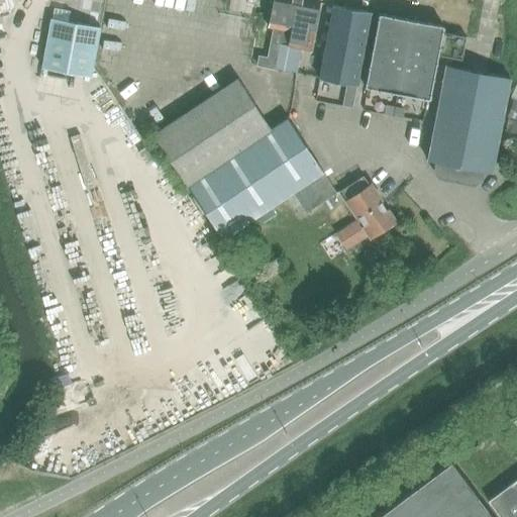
[(296,0),(274,0),(269,27),(273,27),(267,58),(256,56),(254,66),(270,69),(282,71),(296,0)]
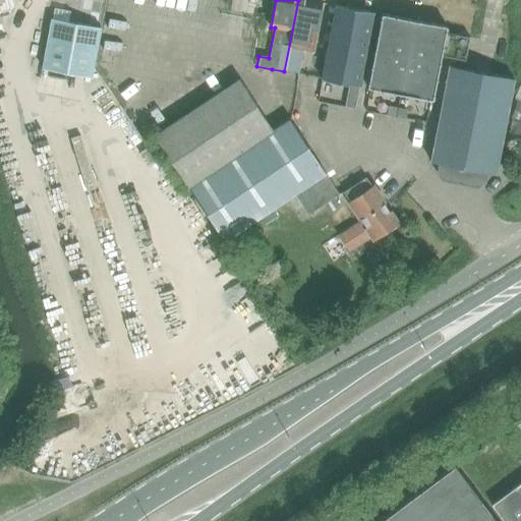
[(305,0),(298,0),(284,71),(296,74),(303,39),(300,39),(301,34),(314,36),(322,3),(305,0)]
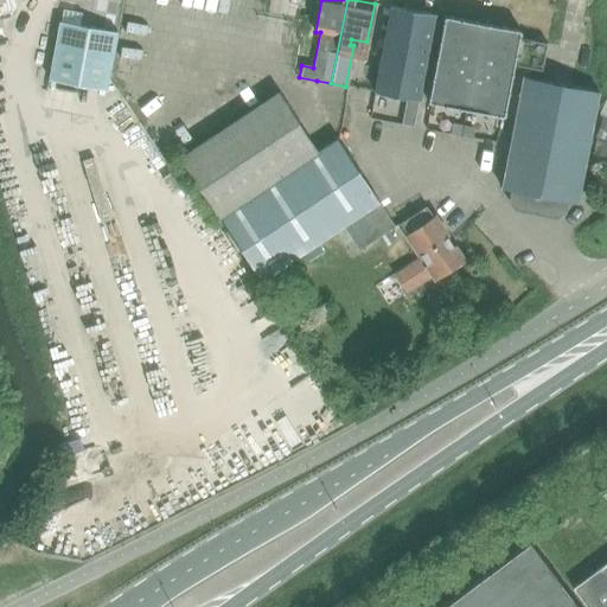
[(435,16),(390,6),(374,93),(419,101),(435,16)]
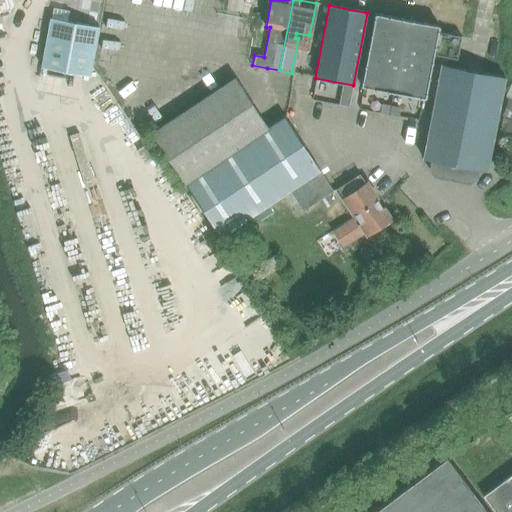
[(424,99),(431,64),(433,55),(456,59),(461,35),(438,31),(438,27),(435,26),(434,25),(433,25),(432,26),(426,24),(425,23),(423,23),(422,24),(414,22),(413,21),(411,21),(410,21),(403,20),(402,19),(400,19),(400,20),(375,14),(361,86),(364,87),(365,88),(366,88),(367,87),(374,89),(374,90),(376,90),(377,89),(386,91),(387,92),(388,92),(389,92),(399,94),(424,99)]
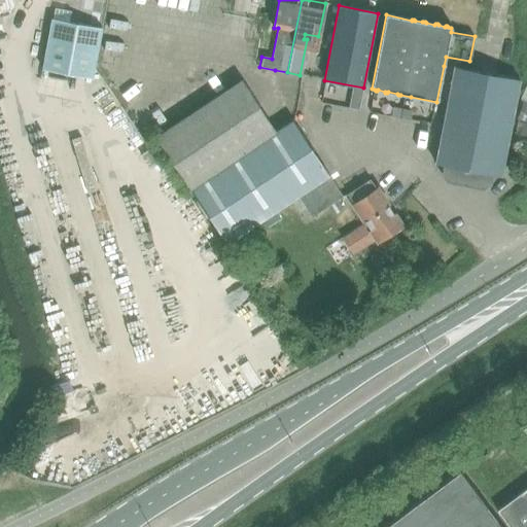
[(41,67),(92,77),(101,26),(51,16),(41,67)]
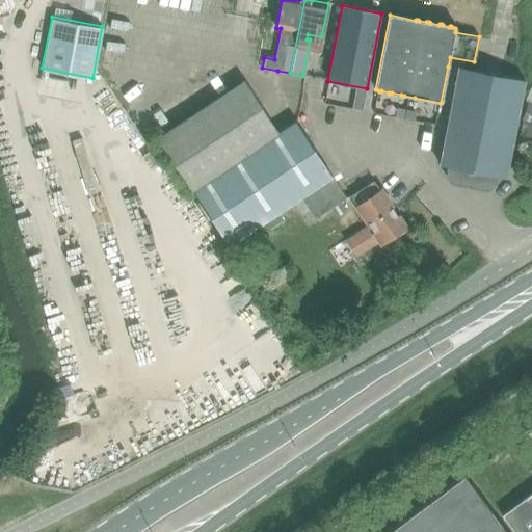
[(524,81),(458,69),(440,165),(451,168),(450,176),(453,181),(487,188),(491,185),(494,177),(505,179),(524,81)]
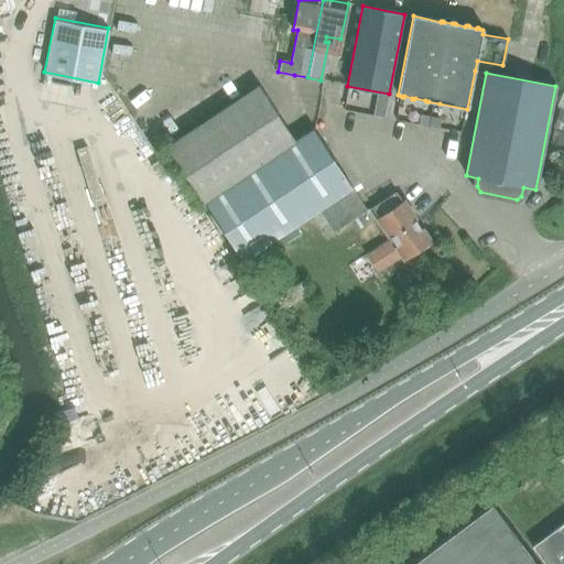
[(166,148),(203,203),(295,142),(259,87),(166,148)]
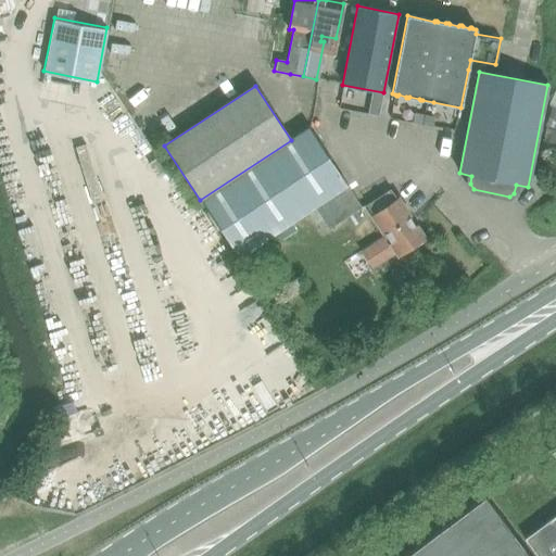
[(555,109),(553,108),(546,125),(555,129),(555,109)]
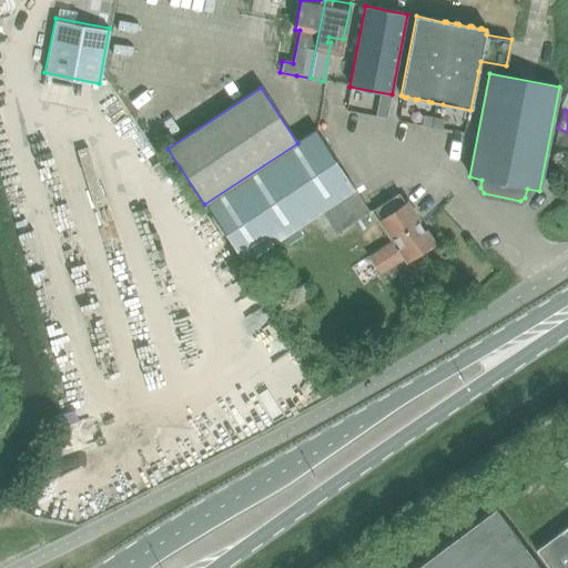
[(422,115),(419,125),(429,128),(432,118),(422,115)]
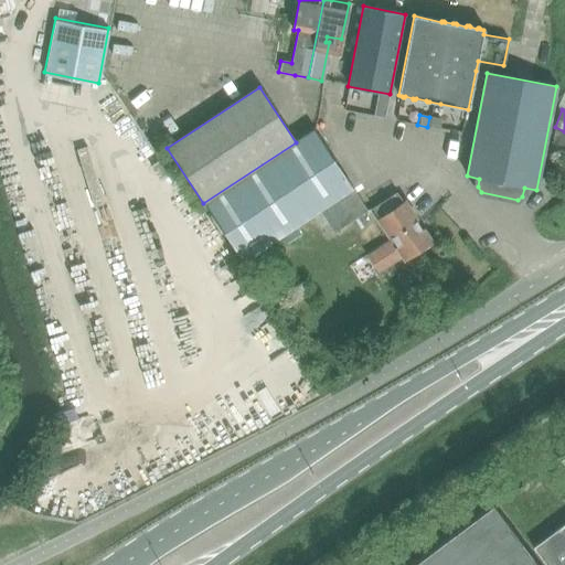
[(429,117),(427,127),(437,128),(439,118),(429,117)]
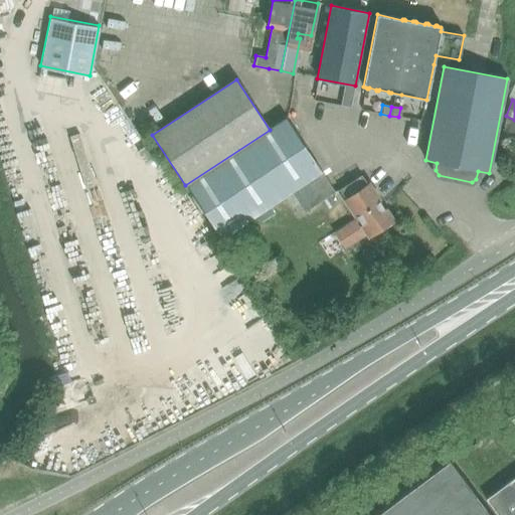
[(270,130),(185,185),(221,238),(291,193),(304,212),(335,192),(322,174),(322,171),(286,119),(270,130)]
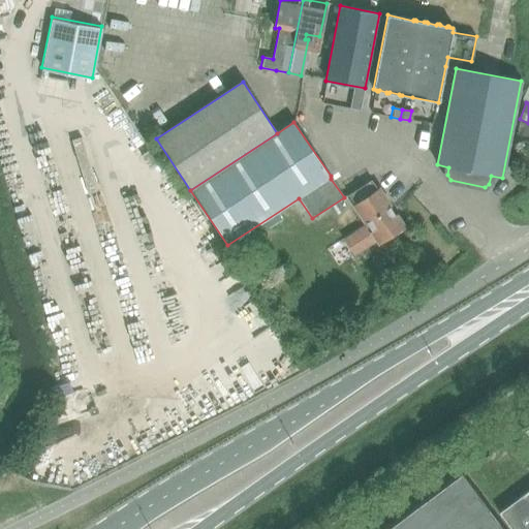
[(528,123),(520,122),(515,151),(528,153),(528,123)]
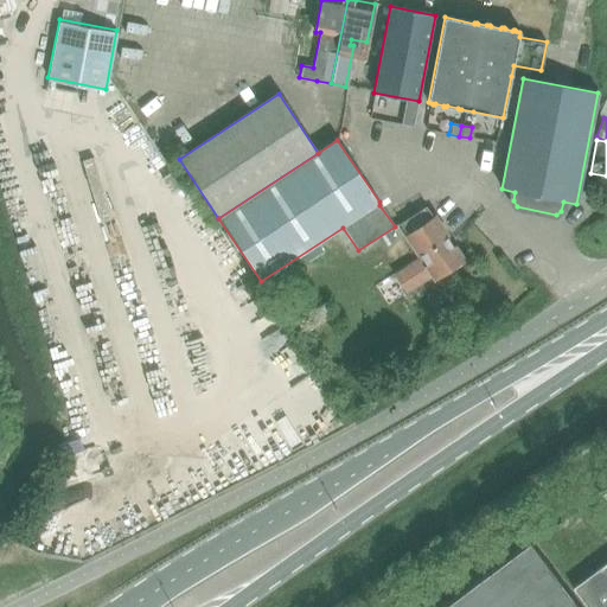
[(421,257),(414,262),(402,270),(414,288),(433,275),(435,279),(462,261),(446,236),(434,218),(433,218),(426,206),(400,224),(421,257)]
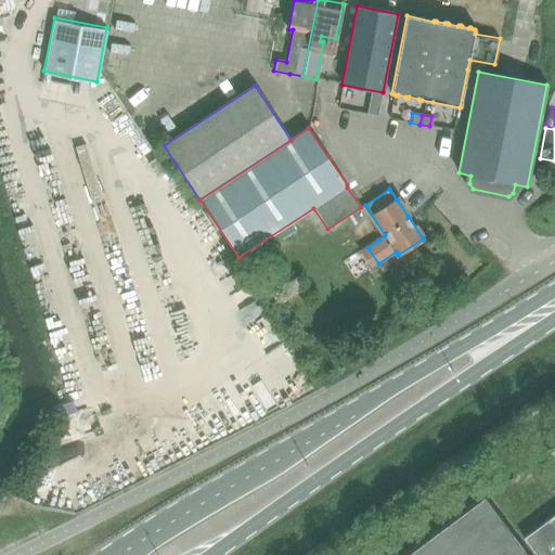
[(293,240),(301,234),(296,227),(287,232),(293,240)]
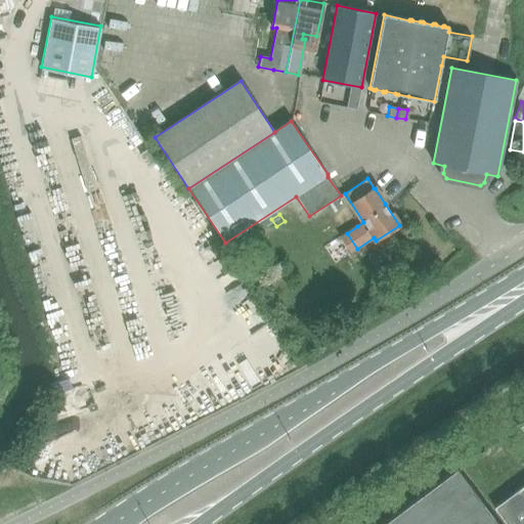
[(523,523),(523,433),(400,523),(523,523)]
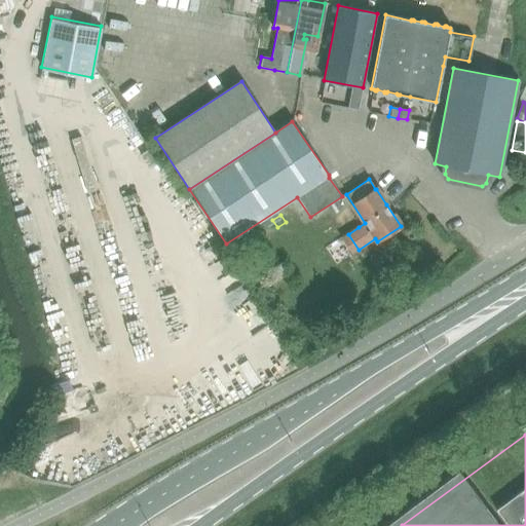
All buildings are outlined.
